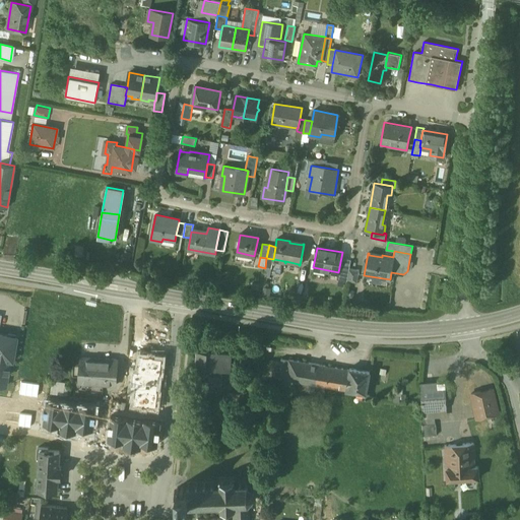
[(349,269),(339,267),(338,272),(337,279),(346,280),(349,269)]
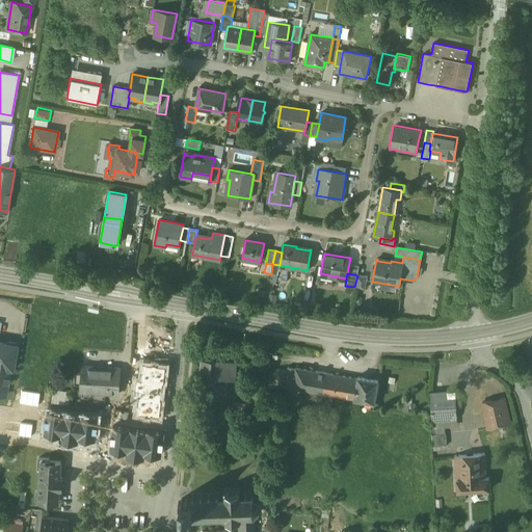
[(367,276),(357,275),(354,287),(365,289),(367,276)]
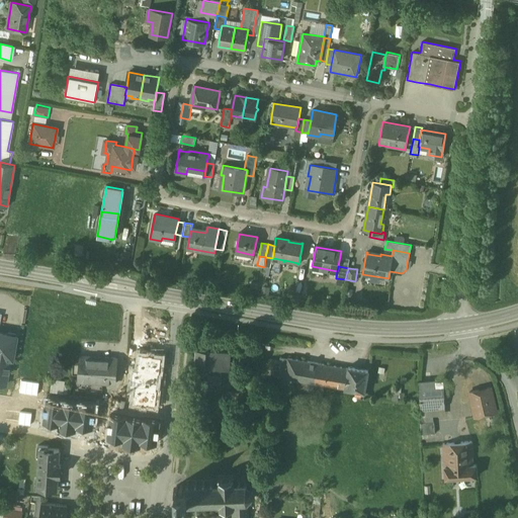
[(16,336),(0,333),(0,357),(10,359),(12,360),(16,336)]
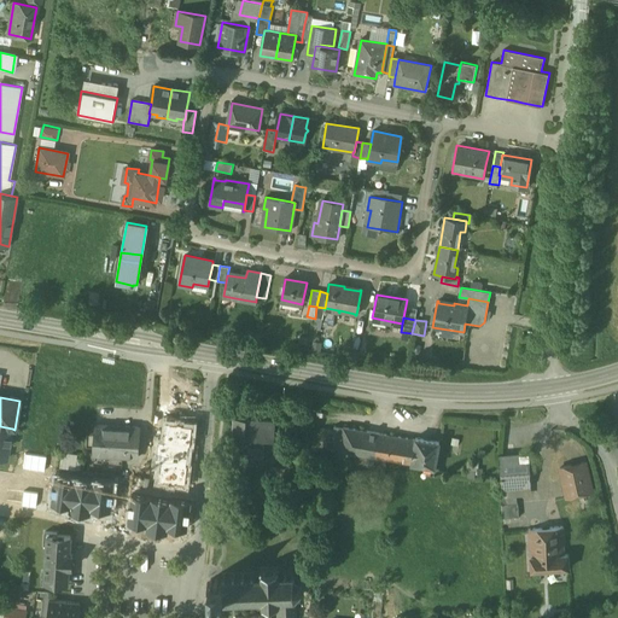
[(275,421),(233,419),(231,459),(248,460),(248,462),(262,462),(263,438),(274,438),(275,421)]
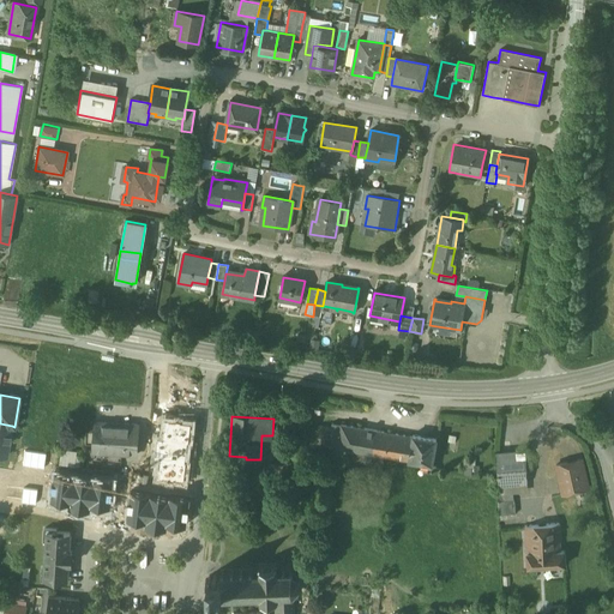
[(139,426),(95,422),(94,452),(137,456),(139,426)]
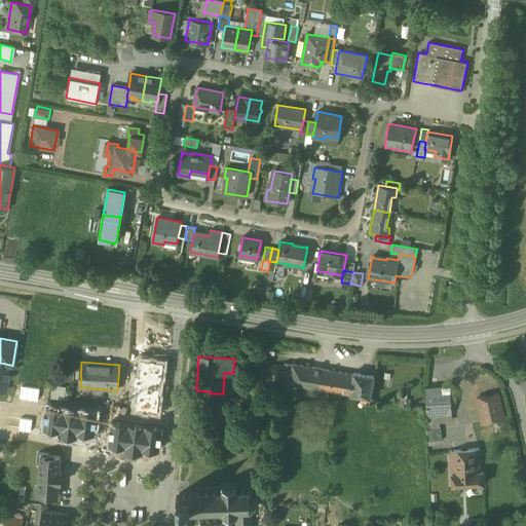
[(10,365),(0,363),(0,390),(6,391),(10,365)]
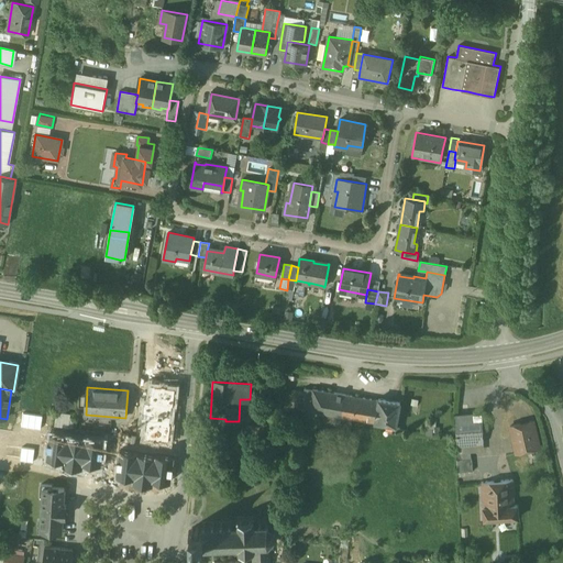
[(97,477),(172,485),(180,393),(141,388),(138,419),(129,418),(125,449),(114,448),(117,431),(56,426),(55,440),(100,444),(97,477)]
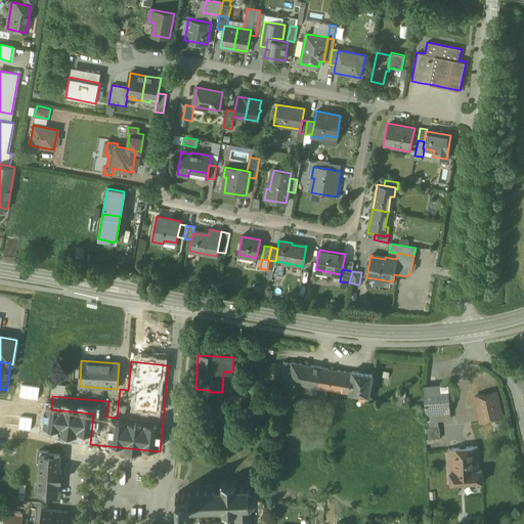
[(352,373),(291,362),(291,363),(284,362),(282,365),(279,382),(305,386),(304,392),(310,393),(311,387),(325,390),(348,393),(352,373)]
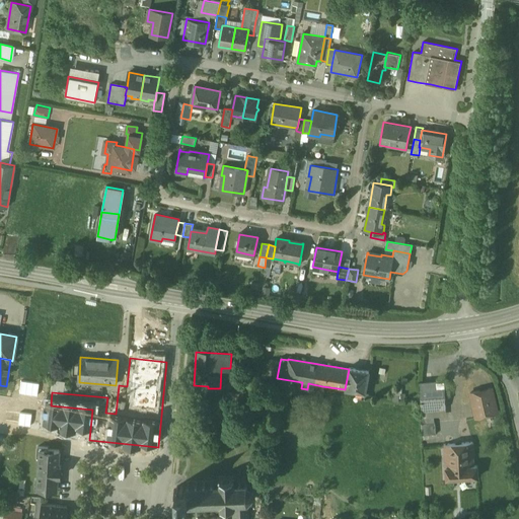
[(280,362),(270,361),(267,377),(277,378),(280,362)]
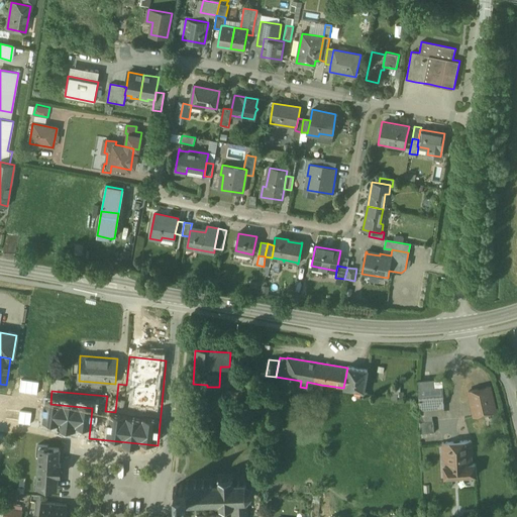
[(368,370),(347,366),(347,368),(343,388),(352,389),(351,395),(363,396),(364,391),(368,370)]
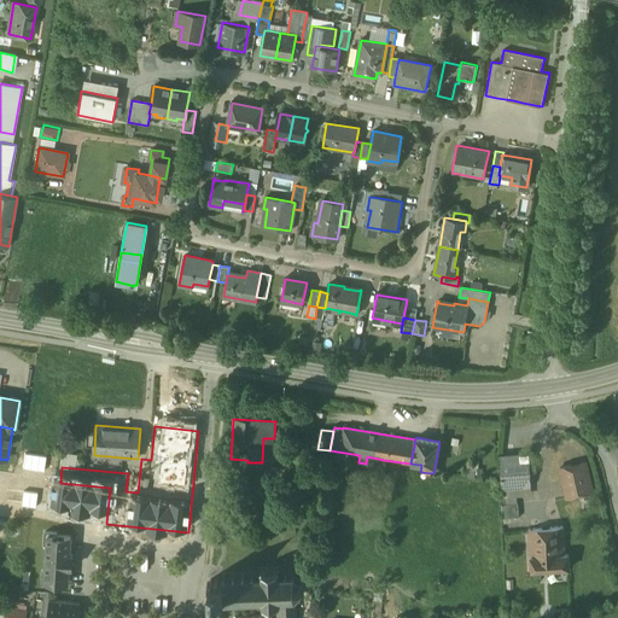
[(63,461),(76,462),(77,453),(63,452),(63,461)]
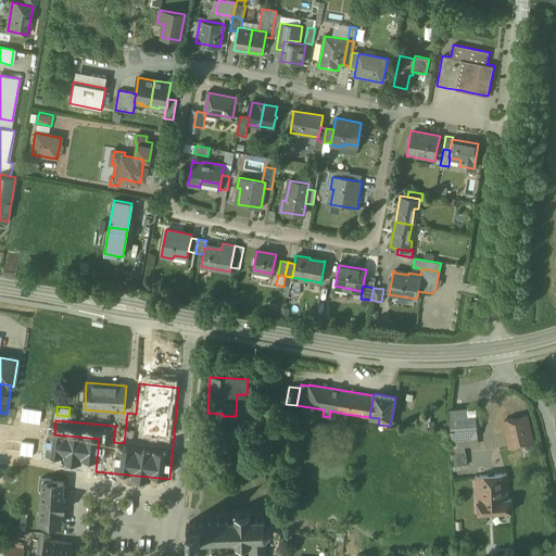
[(475,407),(450,411),(452,440),(478,438),(475,407)]
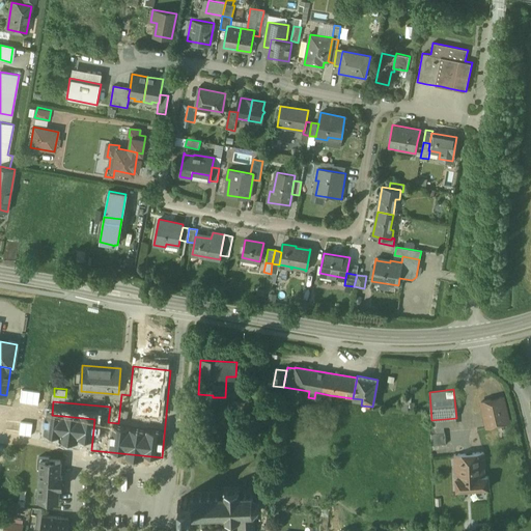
[(330,395),(315,392),(314,398),(314,402),(329,404),(330,395)]
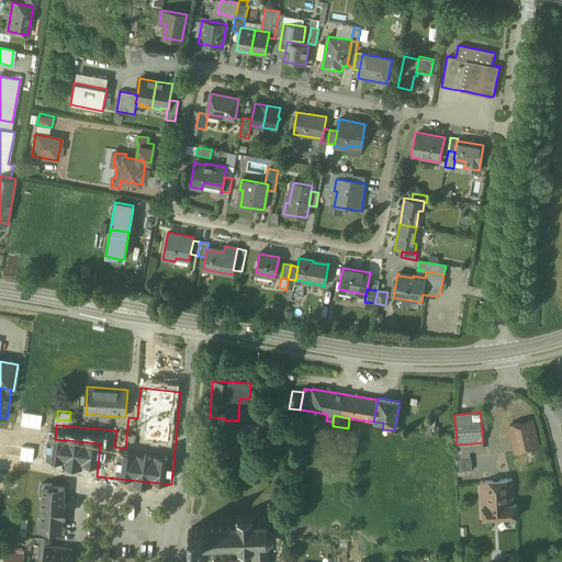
[(531,420),(509,426),(515,452),(538,447),(531,420)]
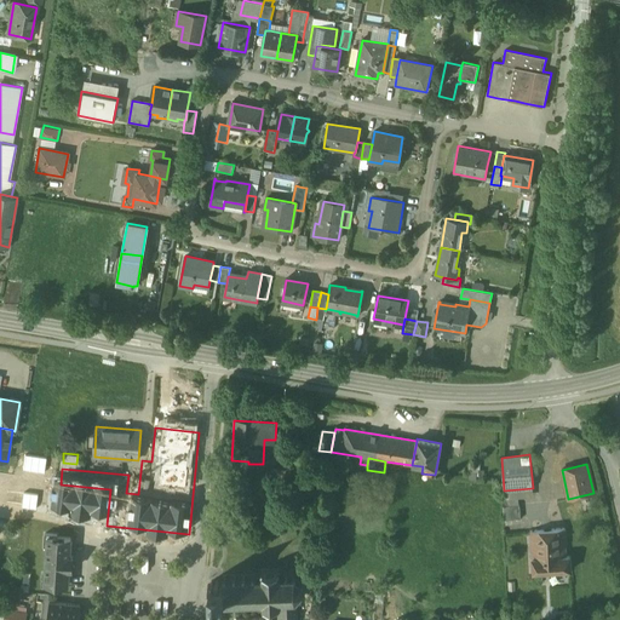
[(103,511),(104,500),(84,499),(84,510),(103,511)]
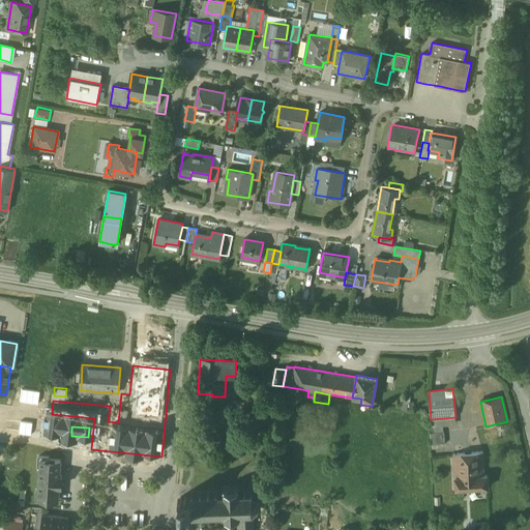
[(432,433),(430,433),(431,445),(445,444),(444,432),(432,433)]
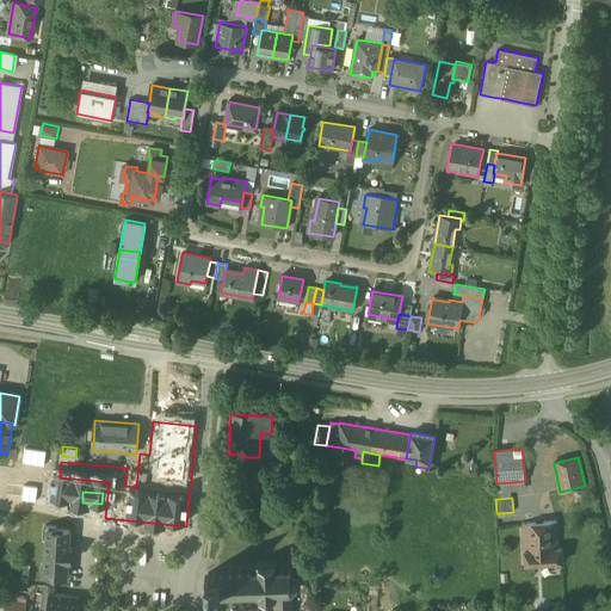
[(557,522),(523,524),(526,566),(563,562),(562,548),(557,548),(557,522)]
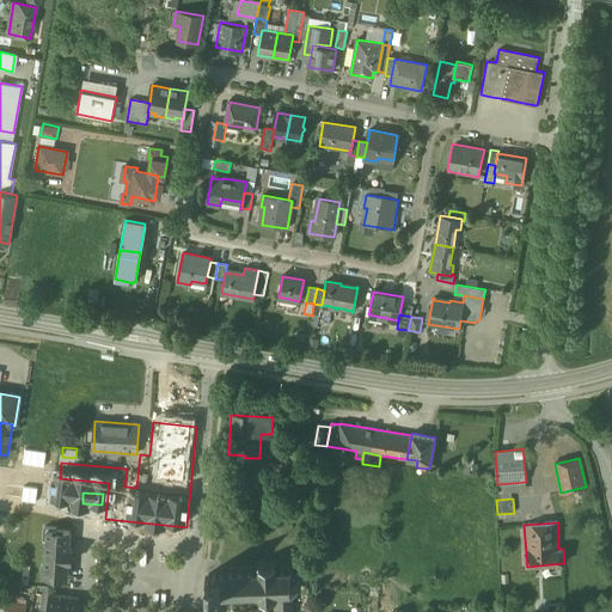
[(46,555),(72,556),(72,549),(69,549),(69,532),(56,531),(56,527),(44,527),(43,542),(46,542),(46,555)]
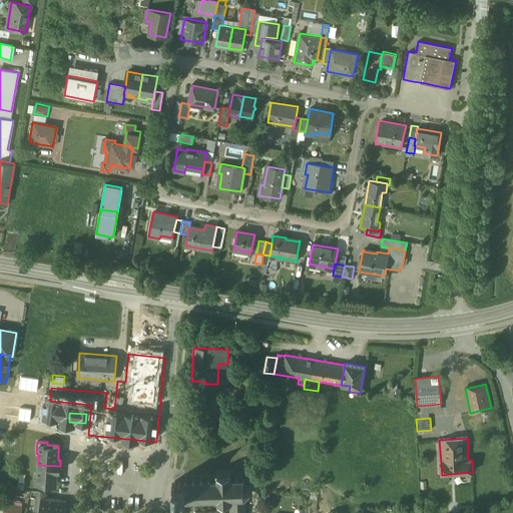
[(60,466),(38,465),(37,475),(35,475),(35,479),(37,479),(37,483),(41,483),(41,485),(45,486),(45,483),(56,484),(57,471),(59,471),(60,466)]
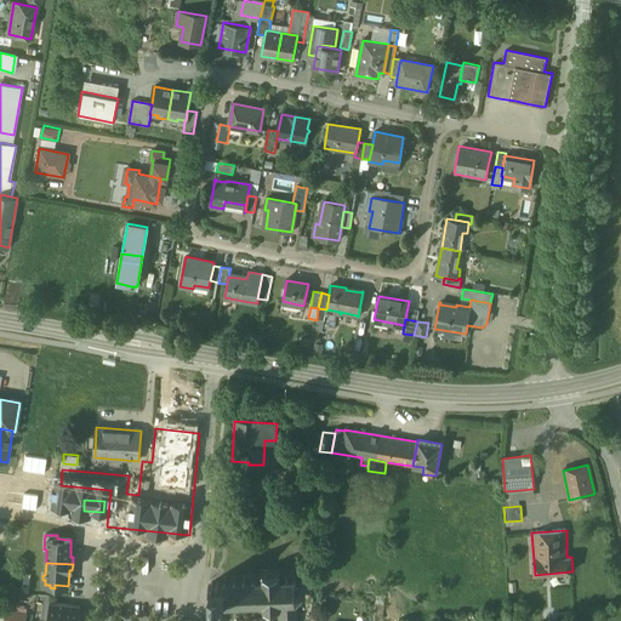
[(286,577),(279,579),(279,574),(281,573),(279,570),(278,573),(265,573),(262,571),(261,573),(262,575),(263,579),(255,579),(255,576),(252,576),(254,579),(246,579),(245,576),(244,576),(244,579),(237,580),(237,577),(234,577),(234,580),(227,580),(227,577),(224,577),(224,580),(223,580),(223,581),(221,581),(222,585),(221,585),(221,584),(218,582),(216,582),(215,584),(215,585),(214,585),(214,582),(211,582),(211,585),(210,585),(210,586),(208,586),(208,588),(210,588),(210,597),(208,597),(208,598),(211,598),(211,599),(212,599),(212,602),(215,602),(214,599),(215,599),(215,600),(217,602),(220,602),(221,600),(221,599),(222,599),(222,602),(223,602),(223,603),(226,603),(226,608),(228,608),(228,605),(234,605),(235,608),(237,608),(237,605),(244,604),(244,607),(246,607),(246,604),(254,604),(254,607),(256,607),(256,602),(263,602),(263,605),(262,608),(263,609),(266,607),(278,607),(279,607),(279,620),(296,620),(297,613),(296,603),(298,602),(297,599),(302,594),(305,594),(305,593),(302,592),(302,585),(305,584),(303,582),(301,584),(296,579),(297,576),(295,575),(294,577),(288,577),(288,575),(285,575),(286,577)]
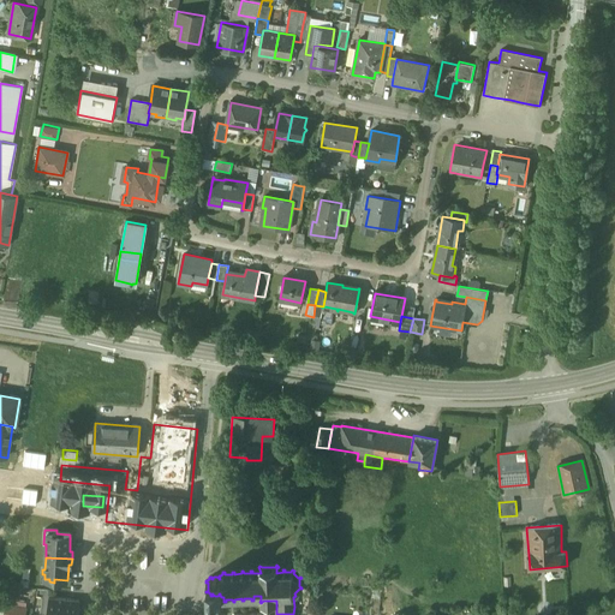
[(77,614),(79,601),(49,597),(46,614),(77,614)]
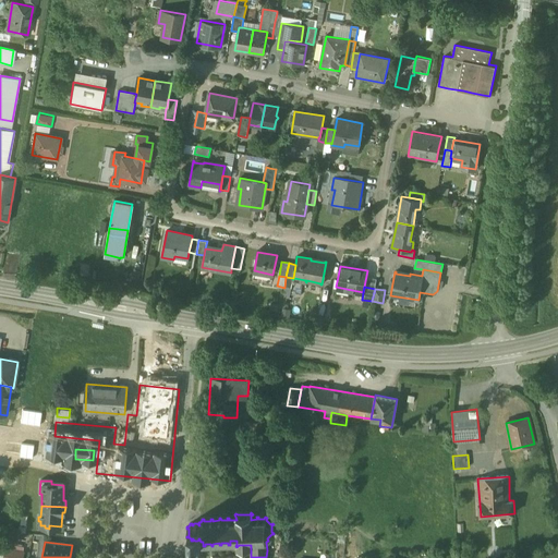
[(24,557),(25,552),(7,548),(4,557),(24,557)]
